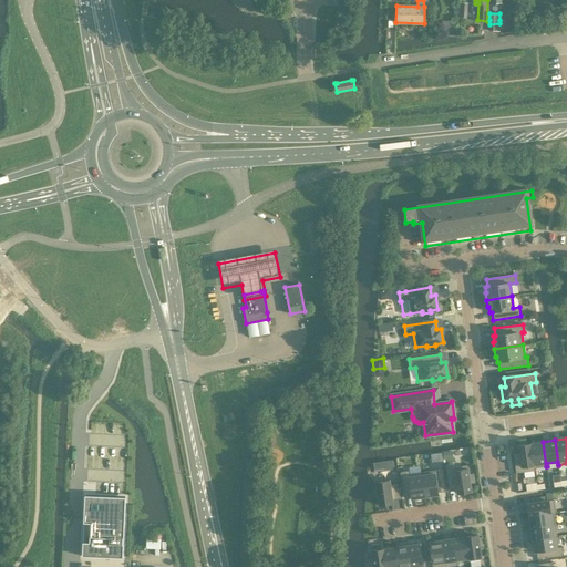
[(543,442),(532,444),(535,467),(546,466),(543,442)]
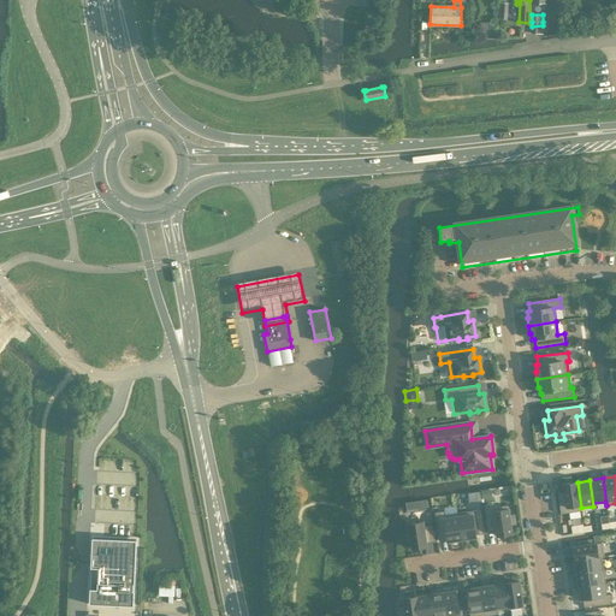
[(564,492),(558,493),(561,514),(581,510),(581,508),(578,483),(563,484),(564,492)]
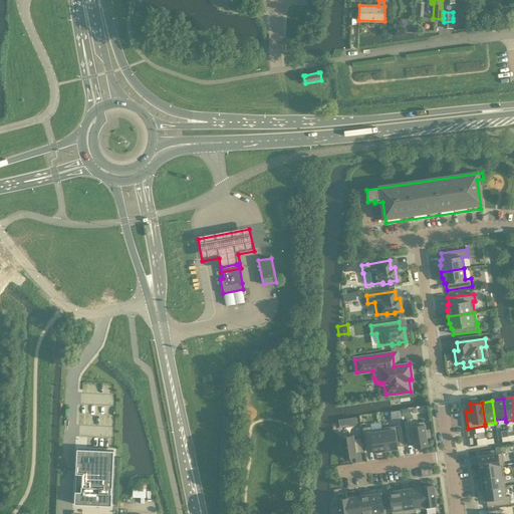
[(412,421),(405,422),(408,445),(415,444),(416,447),(427,445),(426,439),(431,438),(430,429),(425,430),(424,424),(423,422),(413,424),(412,421)]
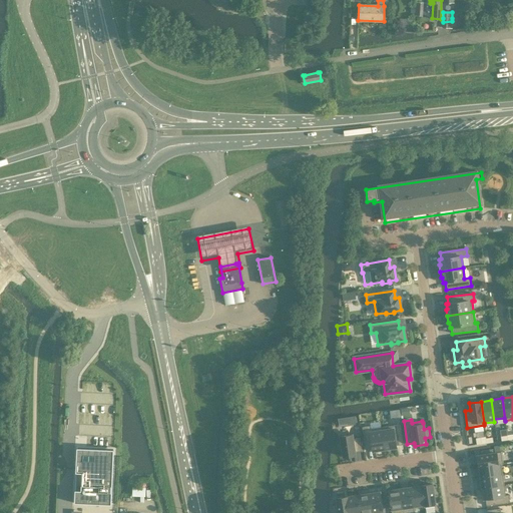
[(400,425),(381,428),(385,449),(396,447),(396,446),(403,445),(400,425)]
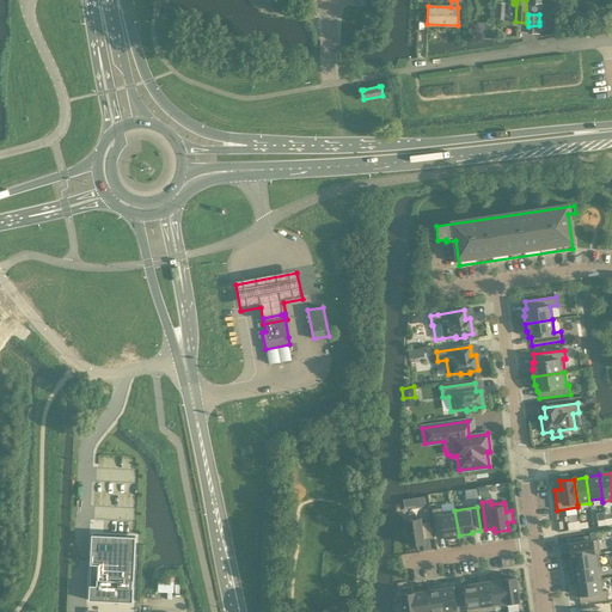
[(441,509),(433,510),(436,537),(445,536),(445,537),(459,536),(454,510),(442,512),(441,509)]
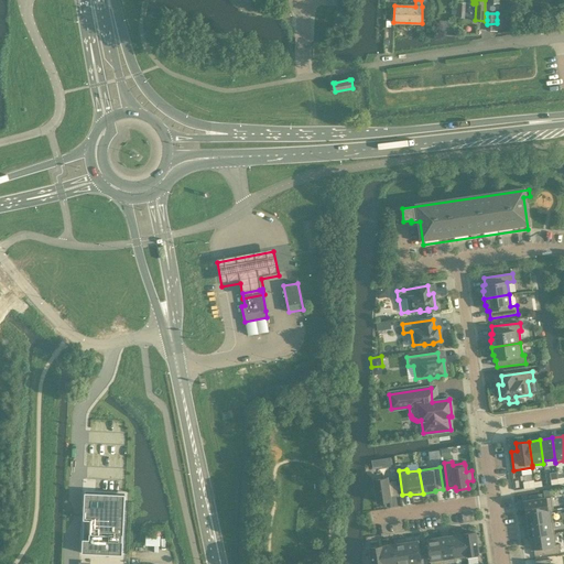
[(376,487),(372,487),(373,495),(377,495),(378,502),(390,500),(389,497),(398,496),(396,481),(388,483),(387,477),(375,479),(376,487)]
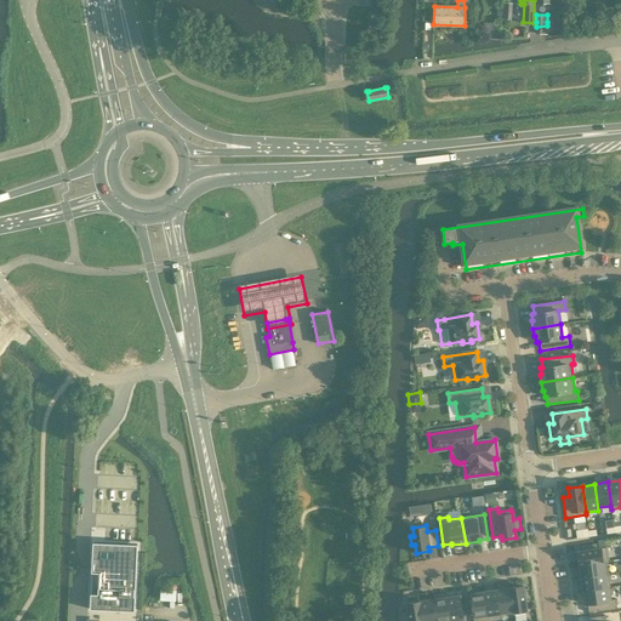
[(584,551),(577,552),(580,565),(603,562),(608,560),(607,547),(605,547),(604,539),(598,540),(599,548),(598,548),(597,543),(582,546),(584,551)]
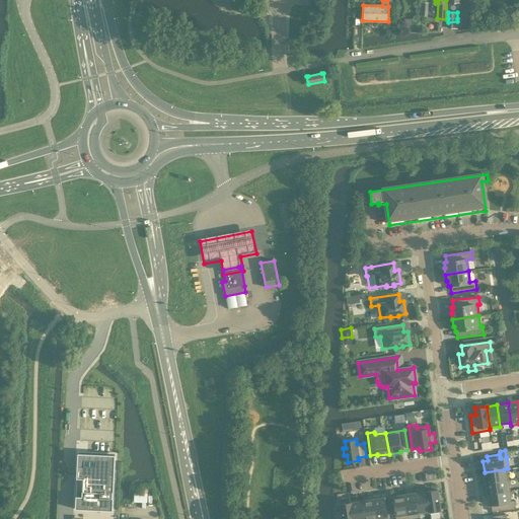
[(78,453),(75,509),(113,511),(116,455),(78,453)]
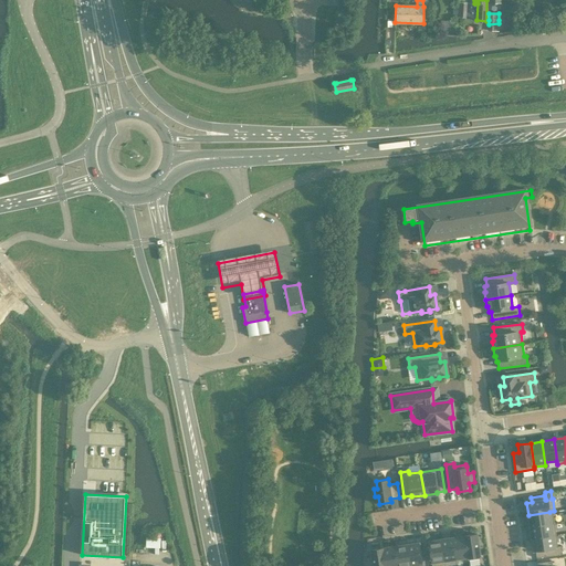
[(549,512),(528,515),(528,516),(530,526),(552,524),(551,513),(549,512)]
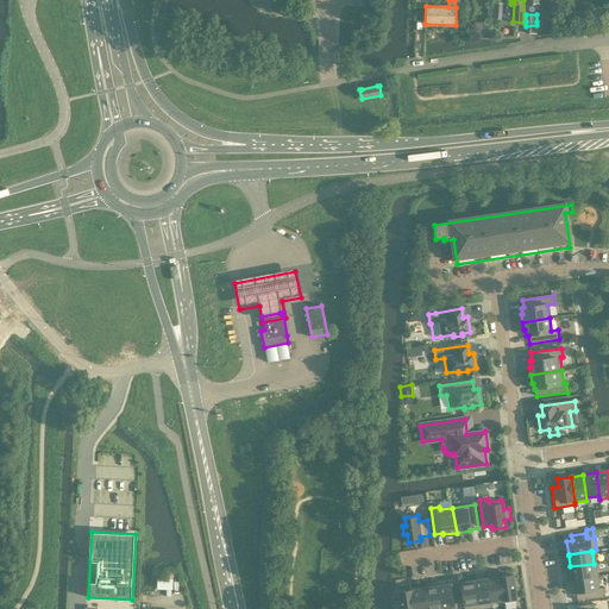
[(594,564),(570,566),(571,571),(572,579),(595,576),(598,576),(596,563),(594,564)]
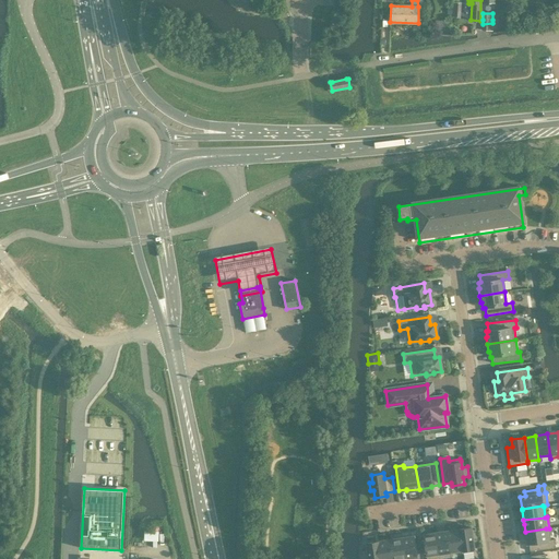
[(471,527),(459,530),(462,550),(463,554),(474,551),(474,549),(473,542),(476,542),(475,533),(472,533),(471,527)]
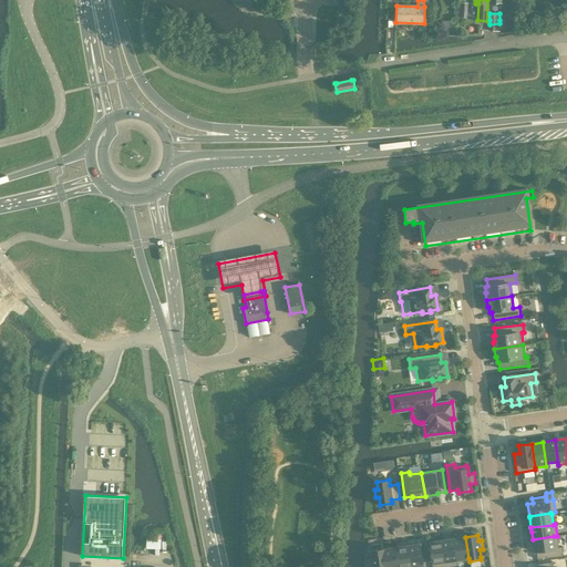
[(554,536),(533,539),(534,545),(535,552),(537,552),(538,559),(564,555),(563,547),(558,548),(557,536),(554,536)]
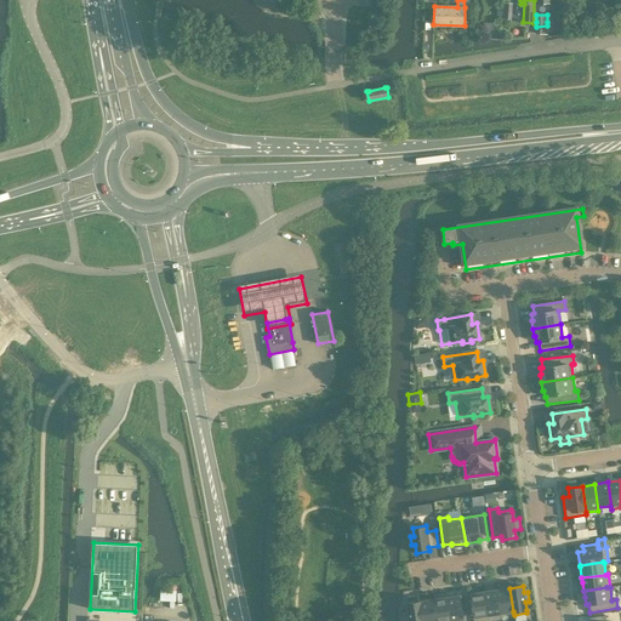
[(510,588),(496,590),(500,614),(513,611),(510,588)]
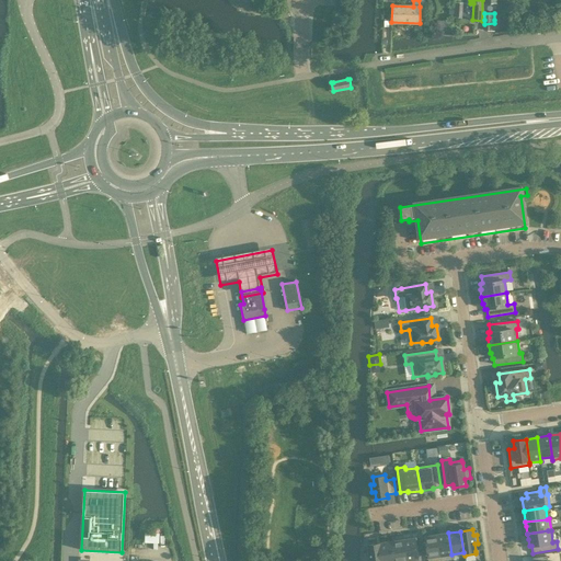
[(448,533),(436,535),(439,557),(441,560),(453,559),(451,554),(448,533)]
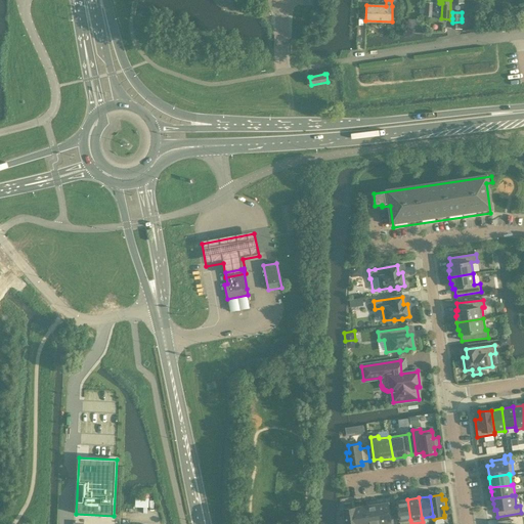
[(407,499),(396,501),(399,522),(399,523),(406,523),(411,523),(410,520),(407,499)]
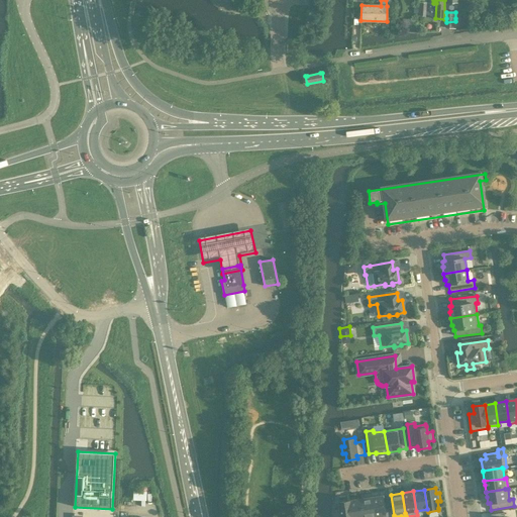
[(383,496),(373,498),(375,516),(386,516),(383,496)]
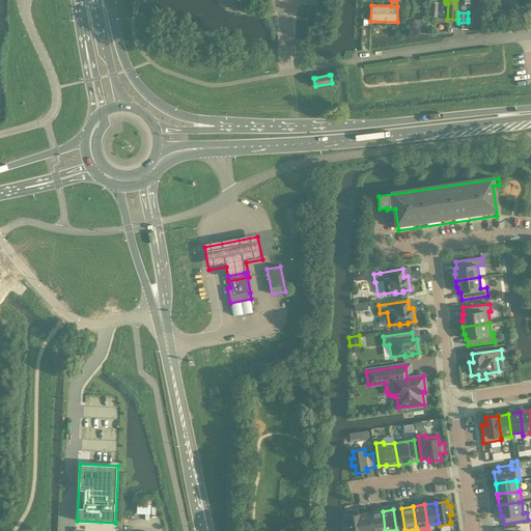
[(385,530),(383,511),(371,512),(373,530),(385,530)]
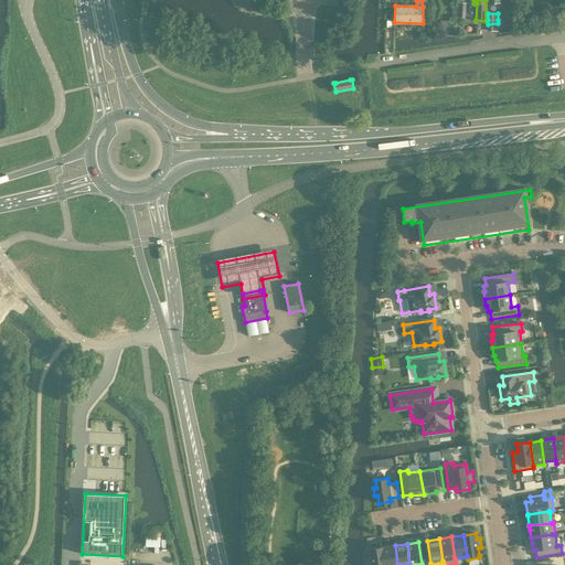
[(397,564),(395,545),(383,547),(385,564),(397,564)]
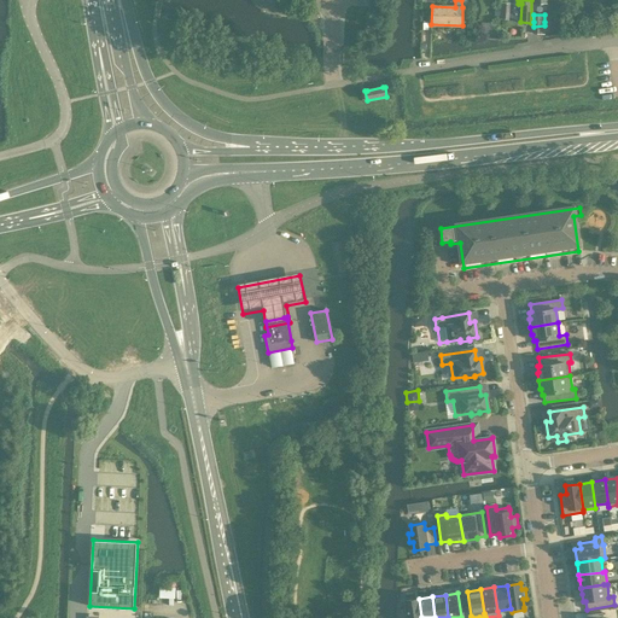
[(407,608),(400,610),(401,617),(421,617),(419,599),(406,600),(407,608)]
